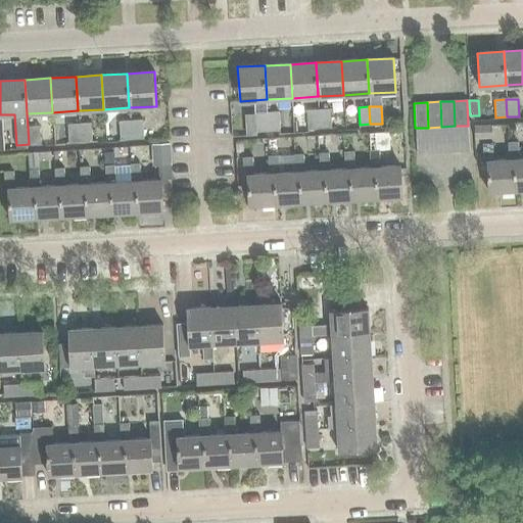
[(319,128),(318,109),(306,110),(307,128),(319,128)]
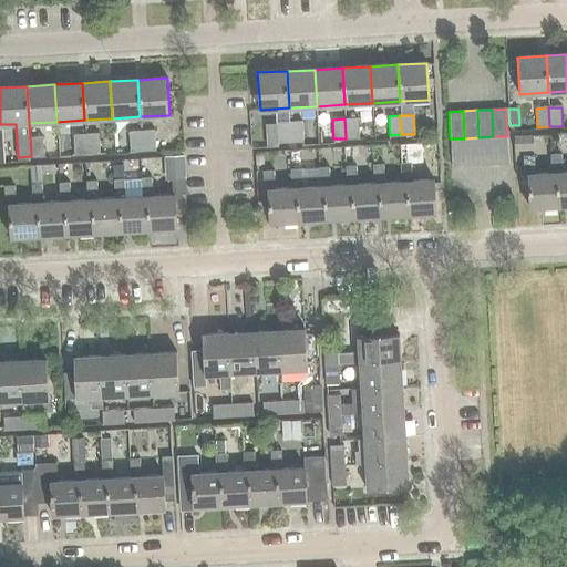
[(358,119),(344,119),(346,138),(359,137),(358,119)]
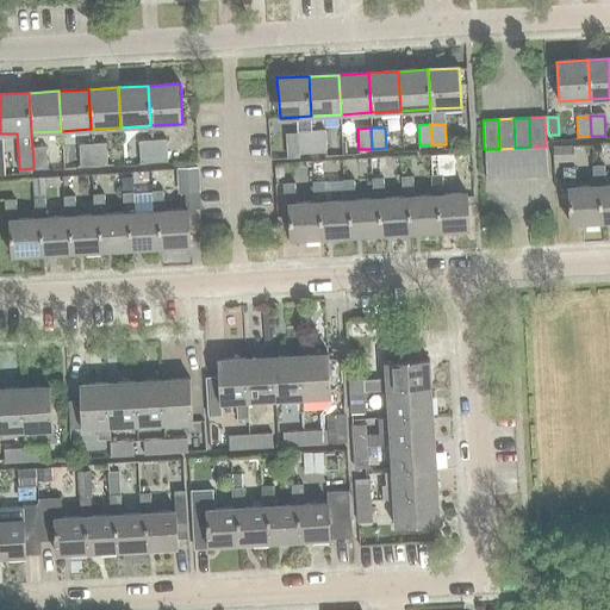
[(313,151),(312,131),(296,132),(297,153),(313,151)]
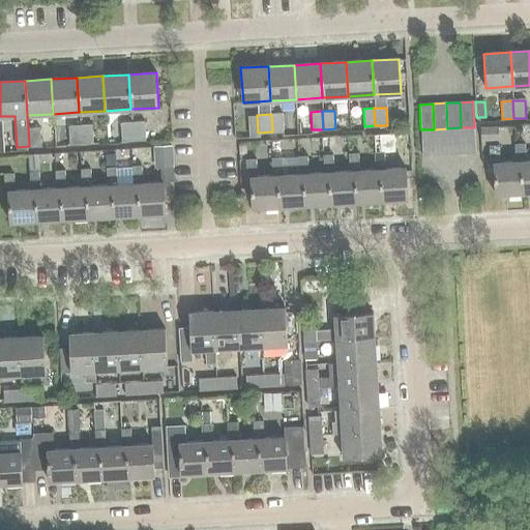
[(281,114),(271,114),(272,131),(283,131),(281,114)]
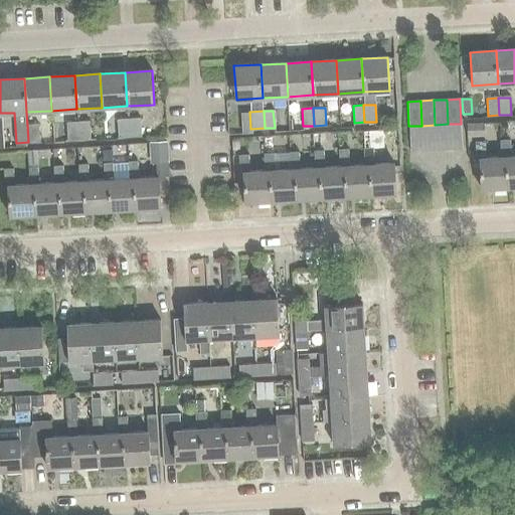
[(140,118),(128,119),(129,135),(141,135),(140,118)]
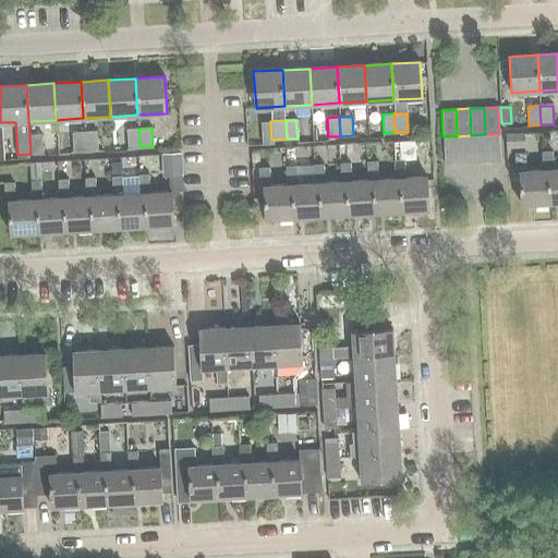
[(129,147),(140,146),(138,129),(128,129),(129,147)]
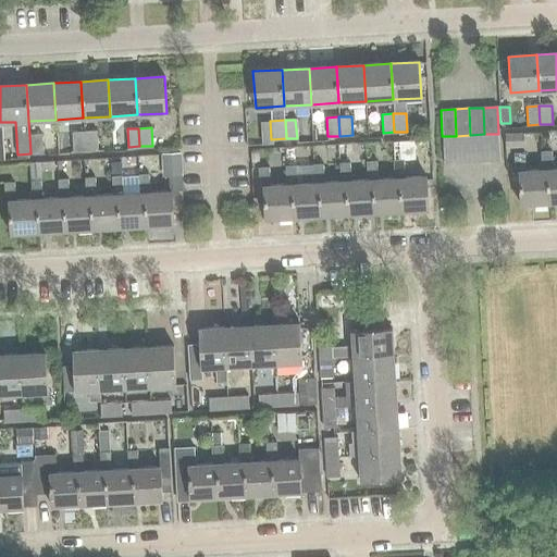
[(84,131),(71,132),(73,151),(85,150),(84,131)]
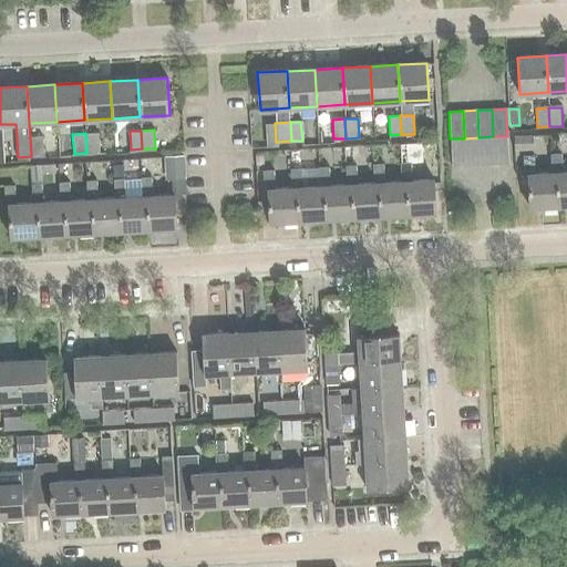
[(98,133),(85,133),(86,153),(99,152),(98,133)]
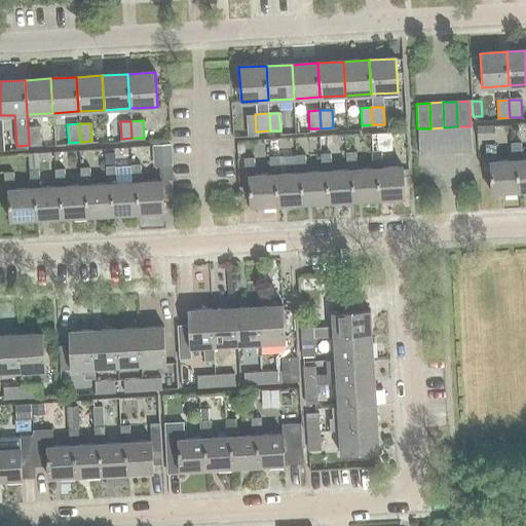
[(494,125),(477,126),(477,140),(494,139),(494,125)]
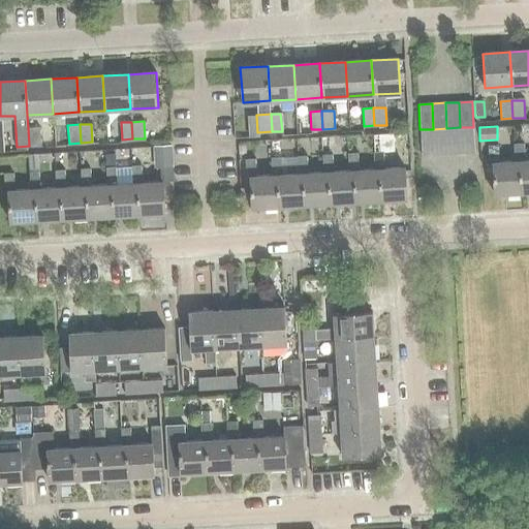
[(38,127),(28,128),(29,146),(39,145),(38,127)]
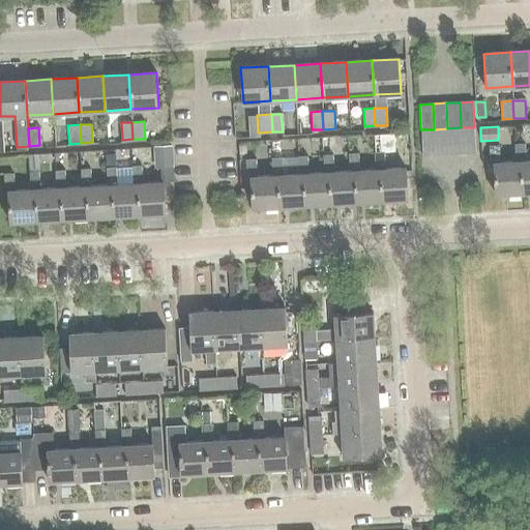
[(449,154),(463,153),(461,127),(447,128),(449,154)]
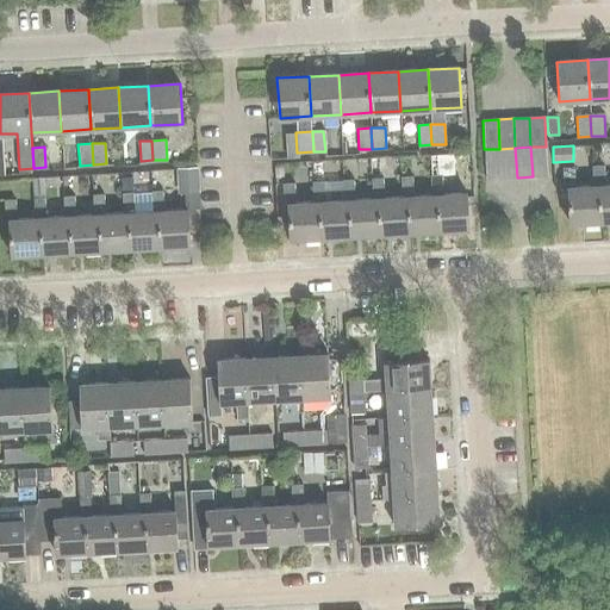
[(530,147),(533,176),(548,175),(546,147),(530,147)]
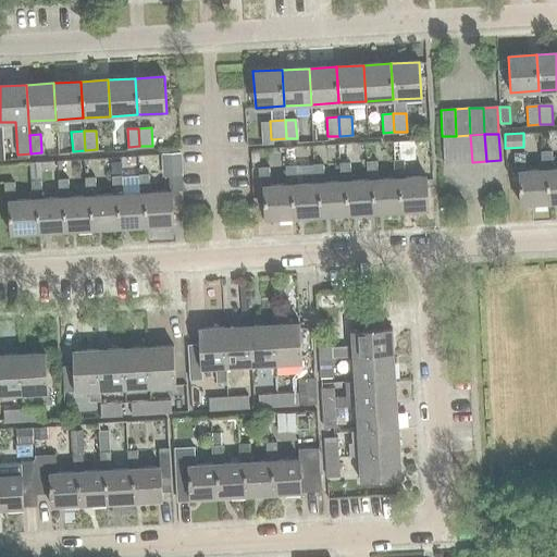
[(456,136),(458,162),(472,162),(470,135),(456,136)]
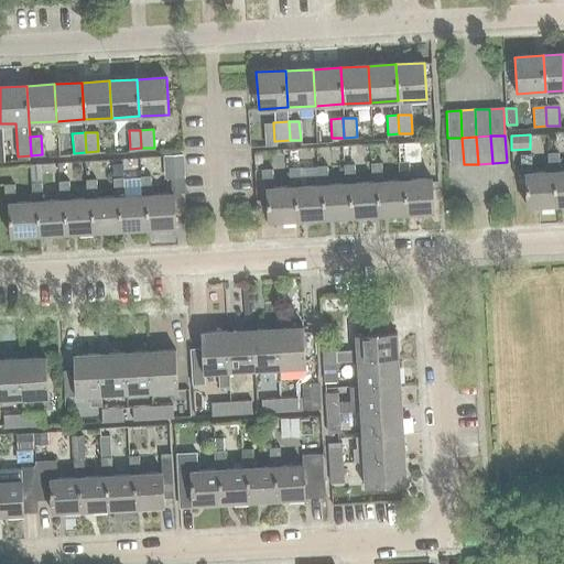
[(462,138),(447,138),(449,165),(464,164),(462,138)]
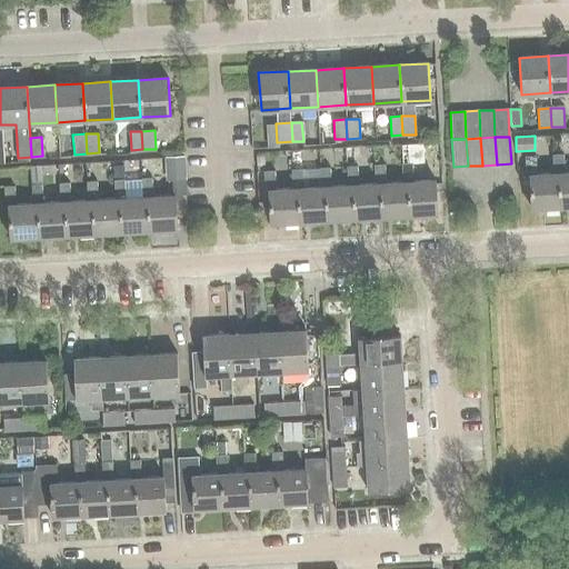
[(425,143),(403,145),(405,163),(411,163),(426,162),(425,143)]
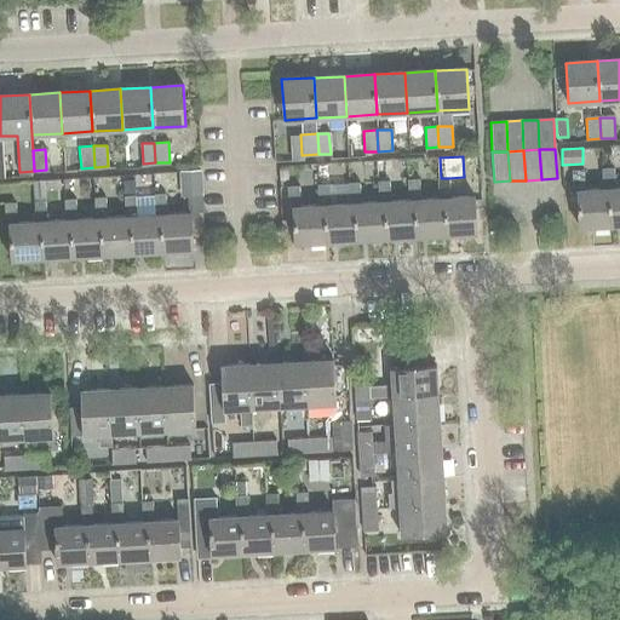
[(607,189),(609,227),(619,225),(619,187),(614,188),(613,168),(602,170),(603,189),(607,189)]
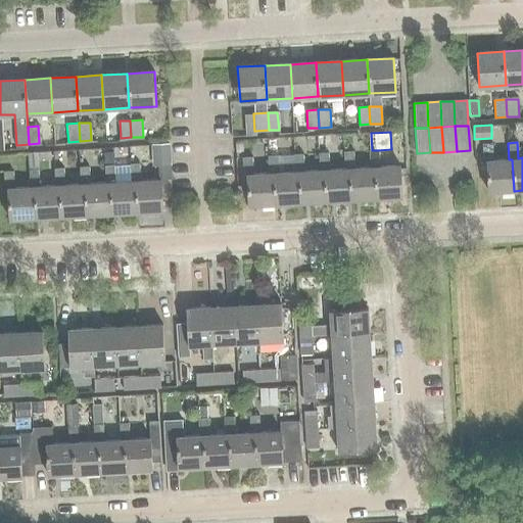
[(168,143),(151,144),(151,145),(152,160),(158,160),(158,167),(170,165),(172,165),(171,143),(168,143)]
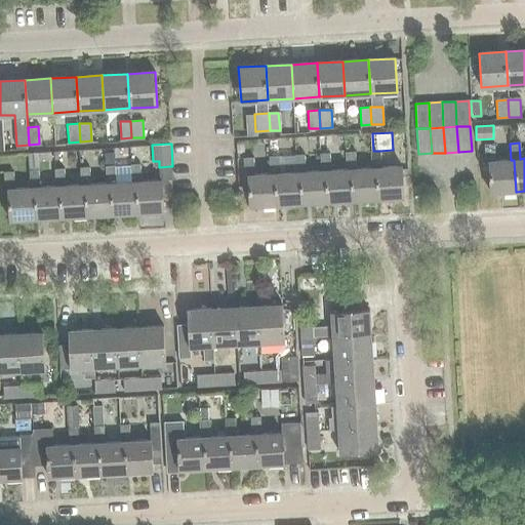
[(516,192),(514,160),(511,160),(494,161),(493,145),(485,146),(486,163),(489,163),(490,194),(516,192)]
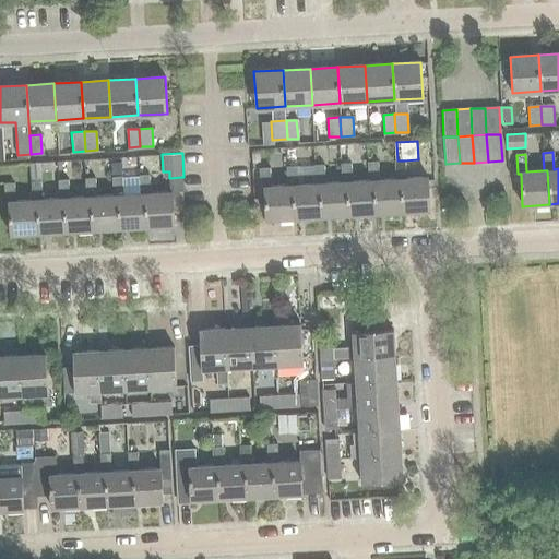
[(395,179),(399,178),(401,213),(429,211),(427,177),(405,178),(404,161),(397,161),(394,162),(395,179)]
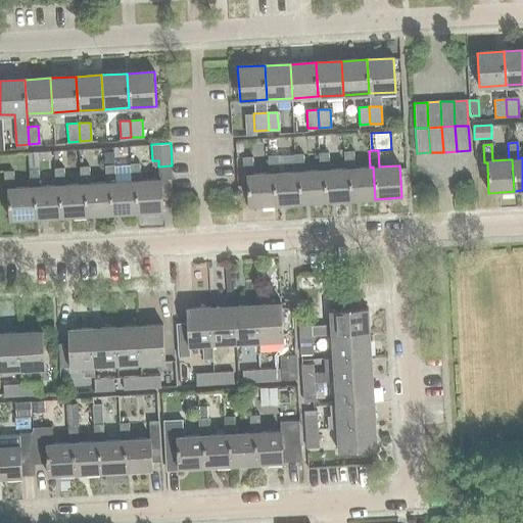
[(375,199),(373,167),(370,168),(353,168),(352,151),(343,152),(344,169),(344,170),(348,169),(349,200),(375,199)]
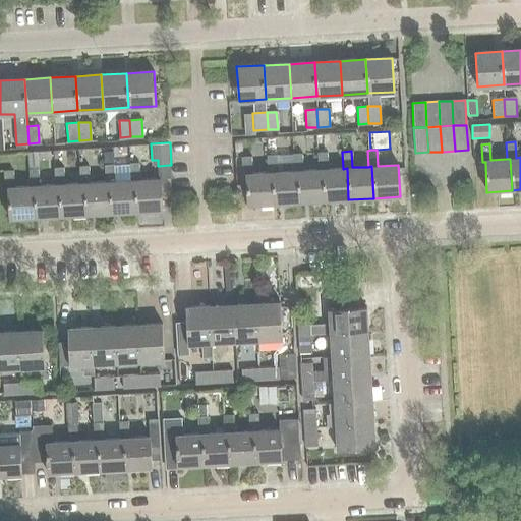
[(104,152),(104,165),(113,165),(114,165),(113,152),(104,152)]
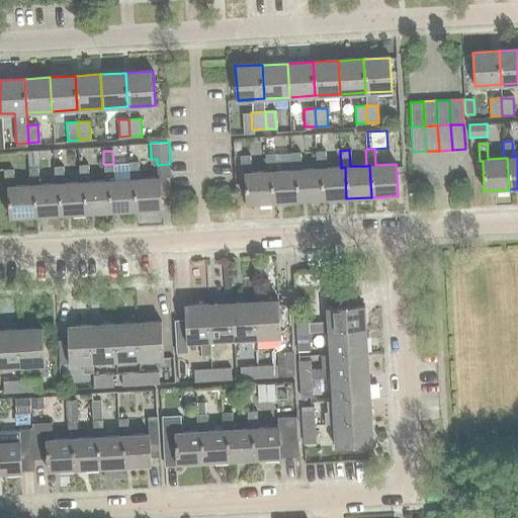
[(346,198),(345,167),(341,168),(341,167),(325,168),(324,152),(315,152),(316,169),(320,169),(322,200),(346,198)]
